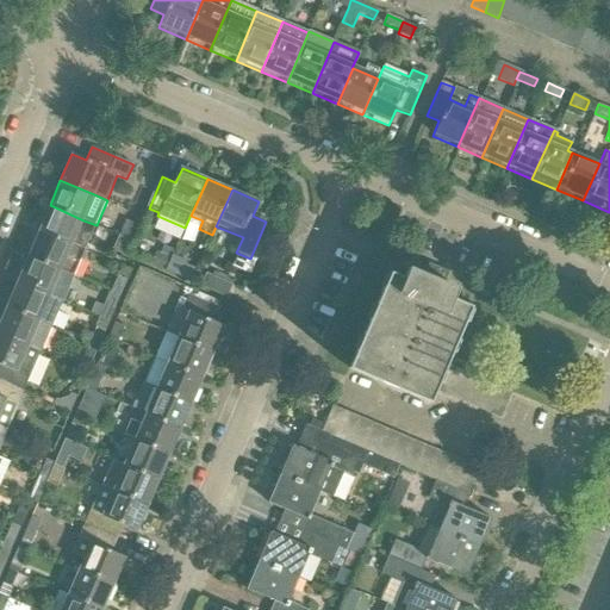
[(50,205),(39,230),(73,244),(85,250),(97,225),(83,221),(50,205)]
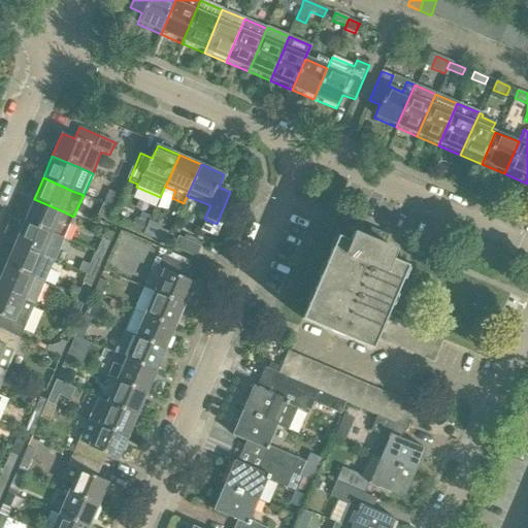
[(108,190),(103,203),(110,207),(117,193),(108,190)]
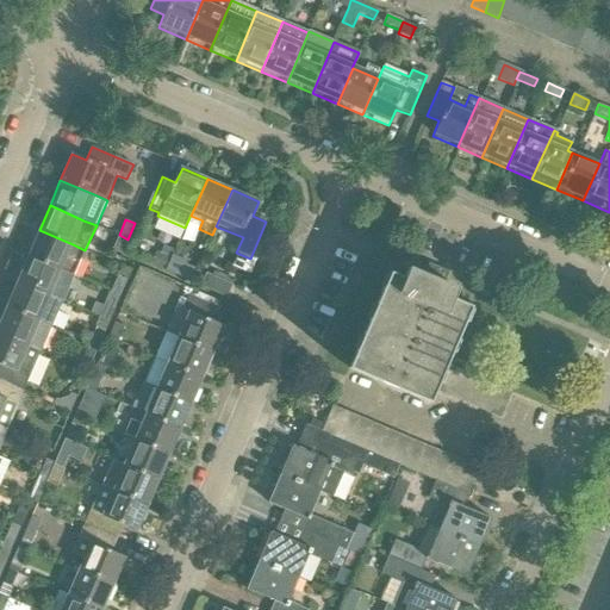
[(39,230),(27,257),(74,277),(85,250),(73,244),(39,230)]
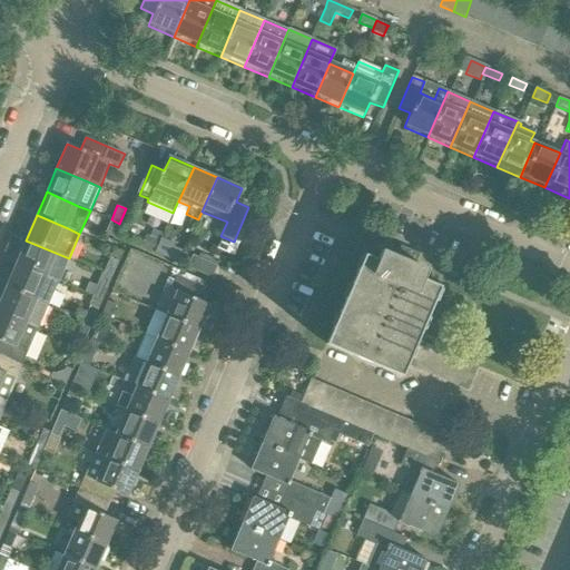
[(111,219),(105,234),(114,237),(119,224),(111,219)]
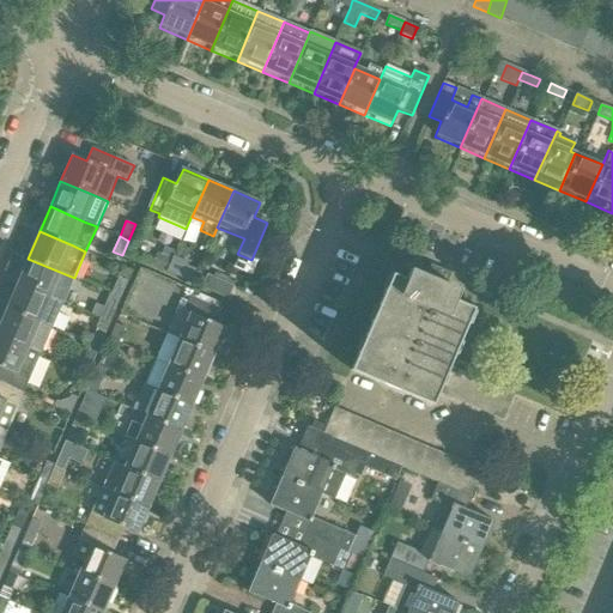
[(165,246),(157,263),(170,269),(180,252),(165,246)]
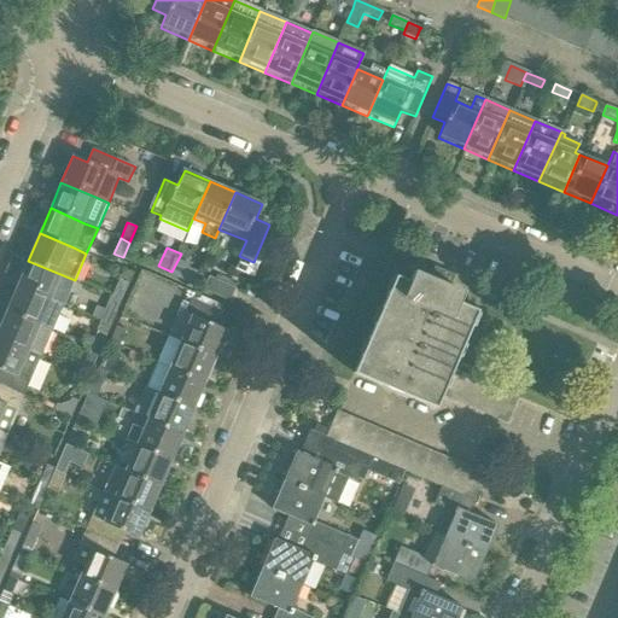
[(181,256),(174,274),(196,283),(203,266),(181,256)]
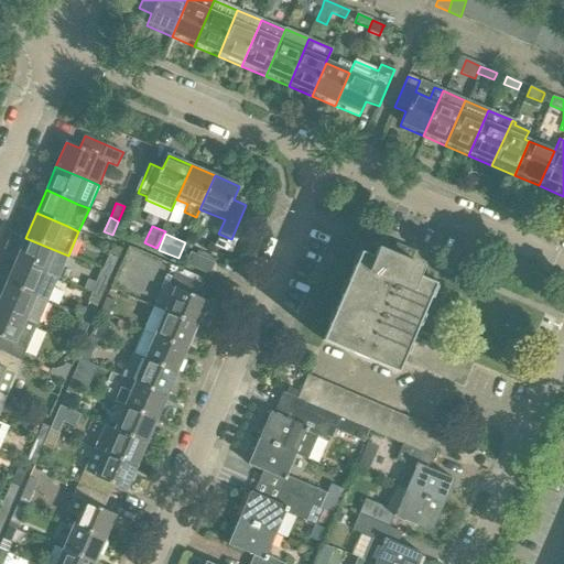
[(25,238),(15,260),(58,279),(68,256),(25,238)]
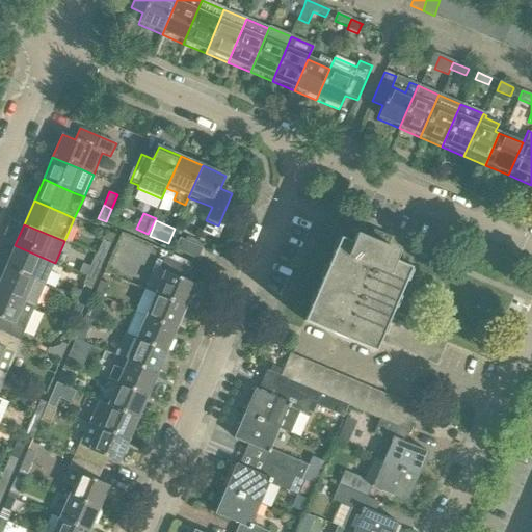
[(341,239),(306,321),(341,337),(375,350),(379,339),(389,316),(409,268),(394,261),(398,253),(356,235),(352,243),(341,239)]
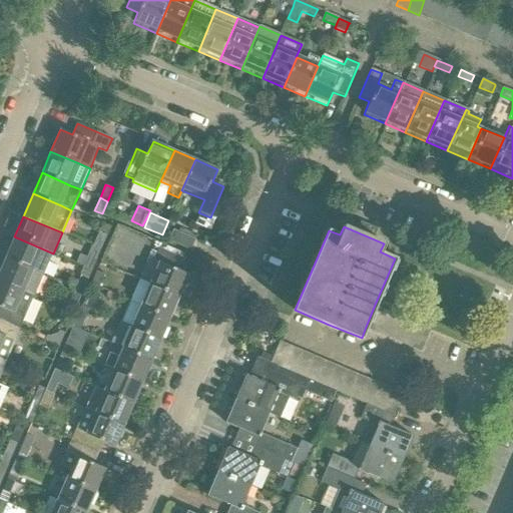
[(191,251),(196,240),(174,229),(169,241),(191,251)]
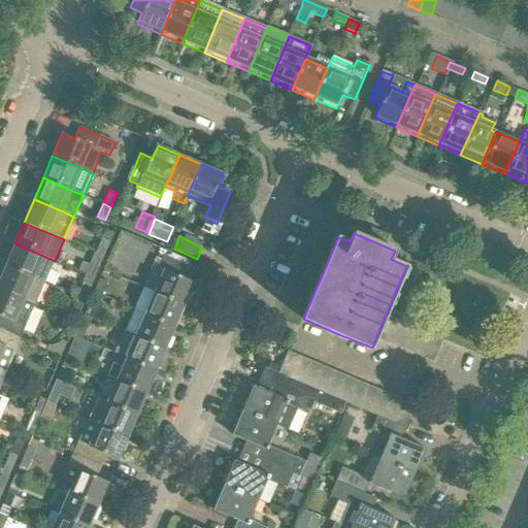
[(96,254),(103,257),(109,241),(102,238),(96,254)]
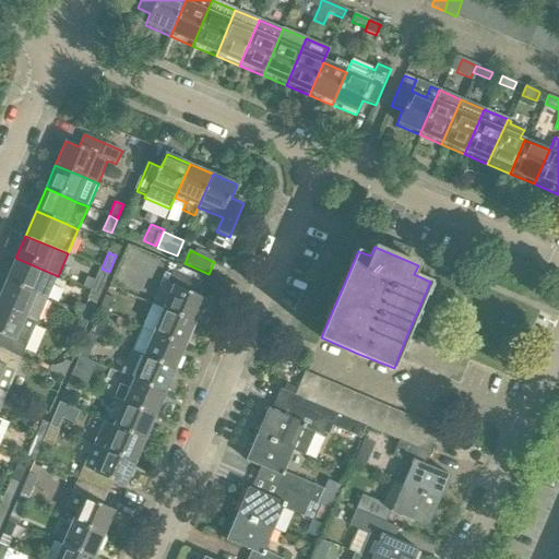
[(15,258),(6,282),(47,300),(58,276),(15,258)]
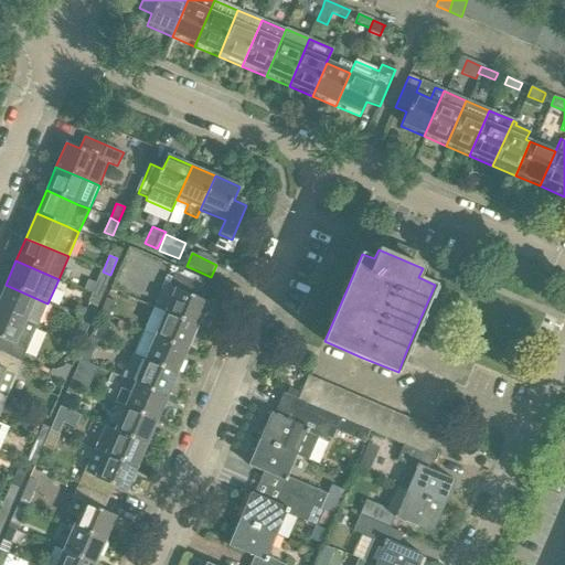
[(110,275),(103,272),(97,285),(105,288),(110,275)]
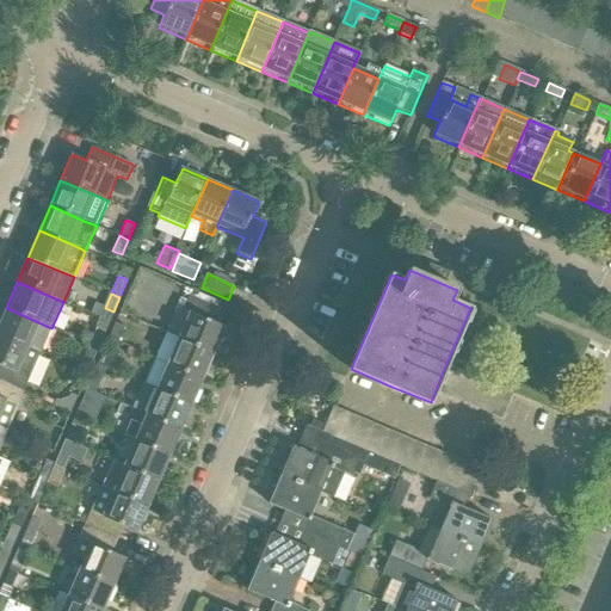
[(166,334),(178,339),(178,340),(215,356),(227,328),(217,323),(222,312),(190,297),(184,310),(177,307),(166,334)]
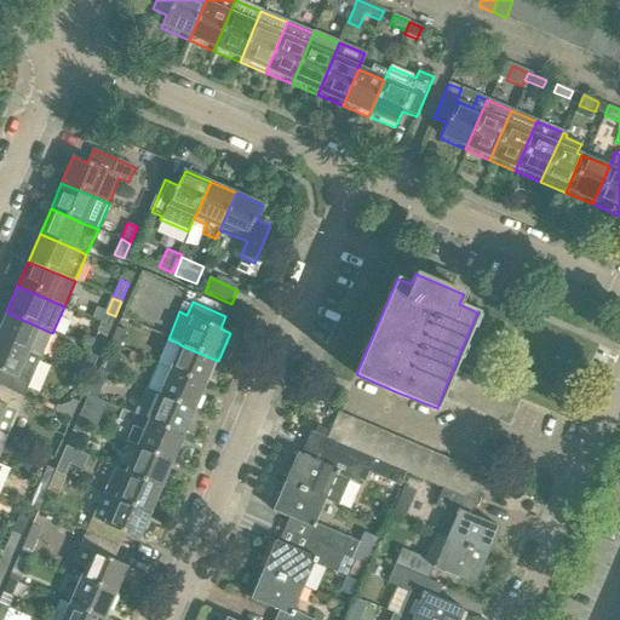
[(6,313),(0,326),(0,340),(41,359),(52,333),(6,313)]
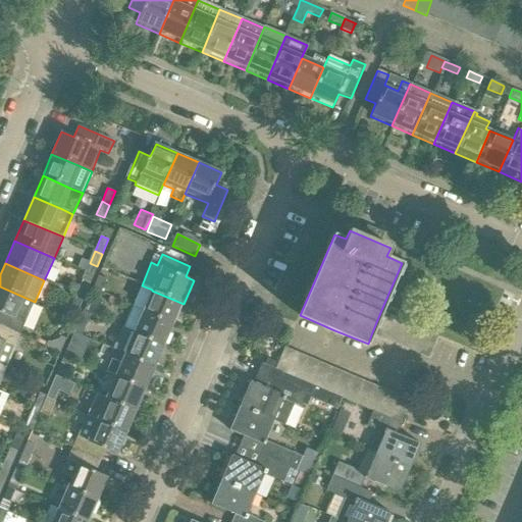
[(75,294),(84,297),(89,284),(82,281),(75,294)]
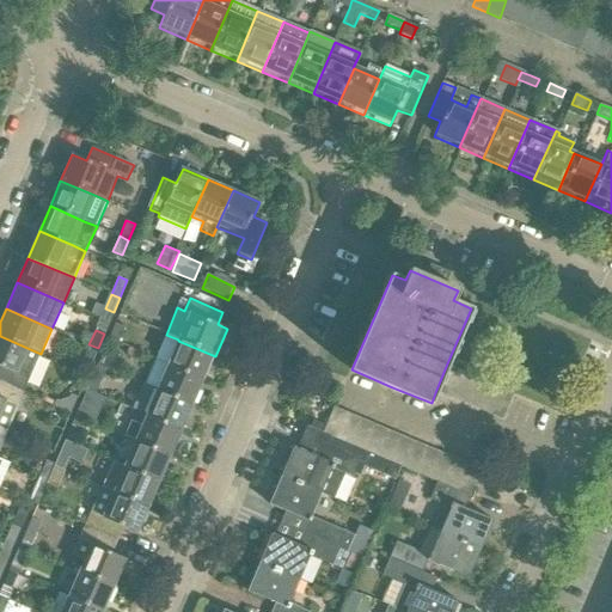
[(0,336),(0,381),(24,393),(30,380),(41,354),(0,336)]
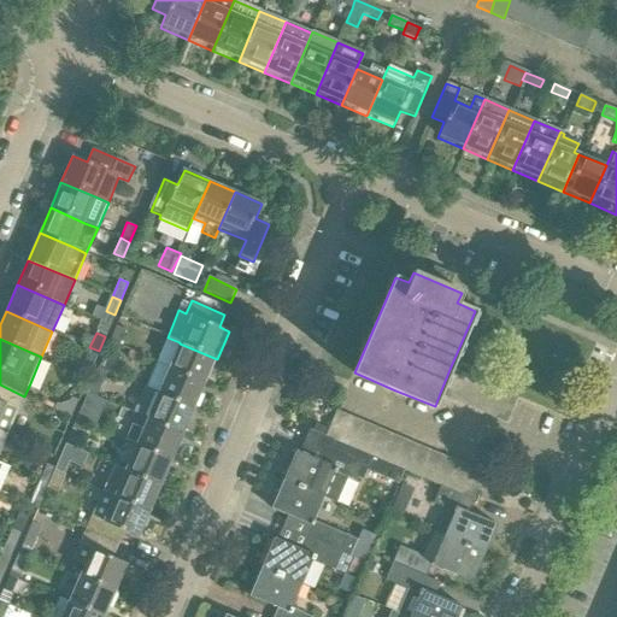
[(169,369),(205,386),(217,359),(180,344),(169,369)]
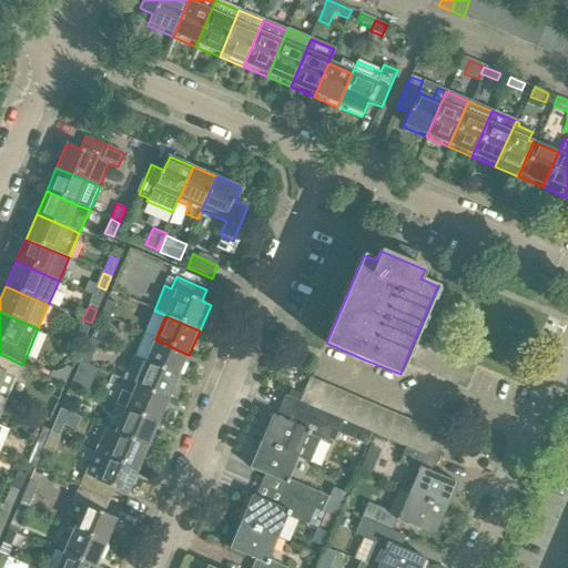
[(91,323),(82,320),(77,333),(85,336),(91,323)]
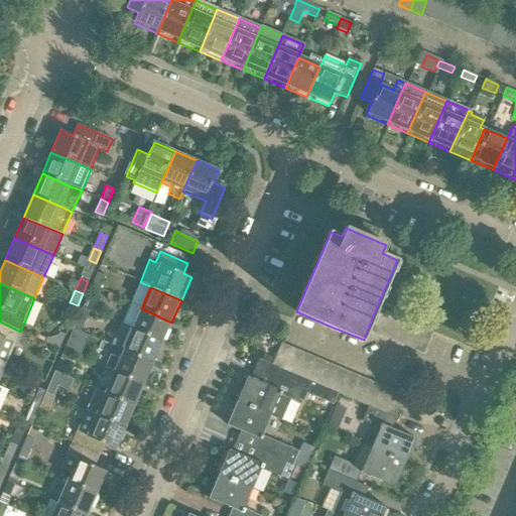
[(82,307),(93,312),(99,299),(88,294),(82,307)]
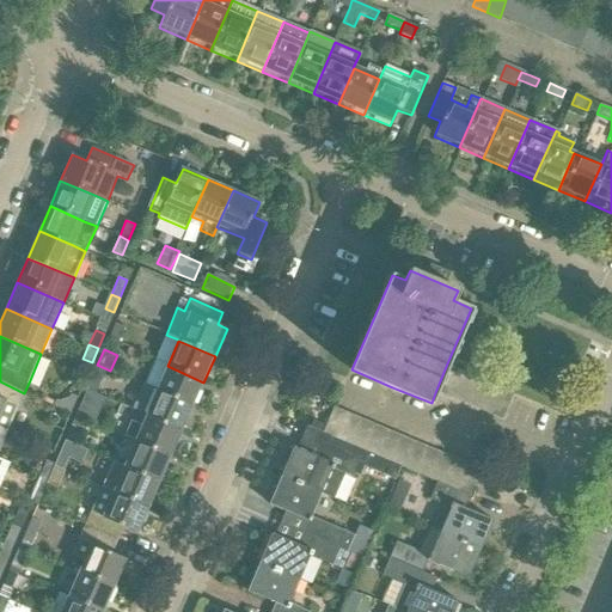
[(447,363),(436,390),(450,396),(461,369),(447,363)]
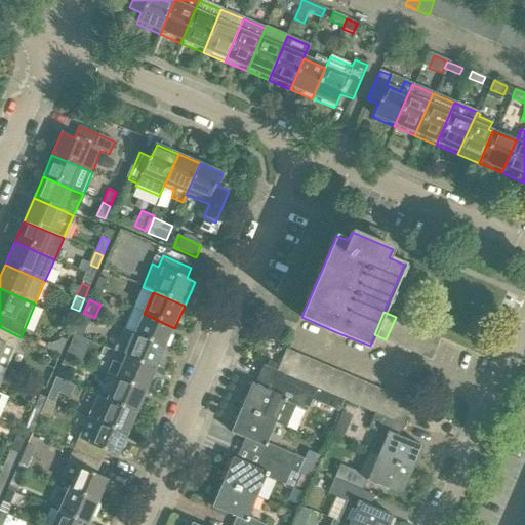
[(94,318),(83,313),(74,335),(82,338),(91,317),(94,318)]
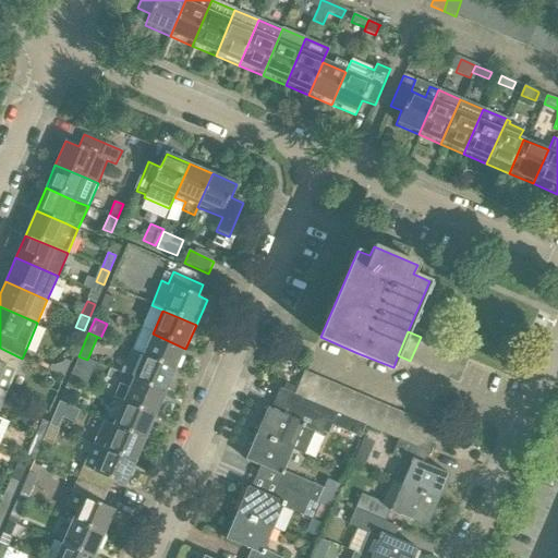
[(153,334),(143,355),(143,356),(176,372),(185,349),(153,334)]
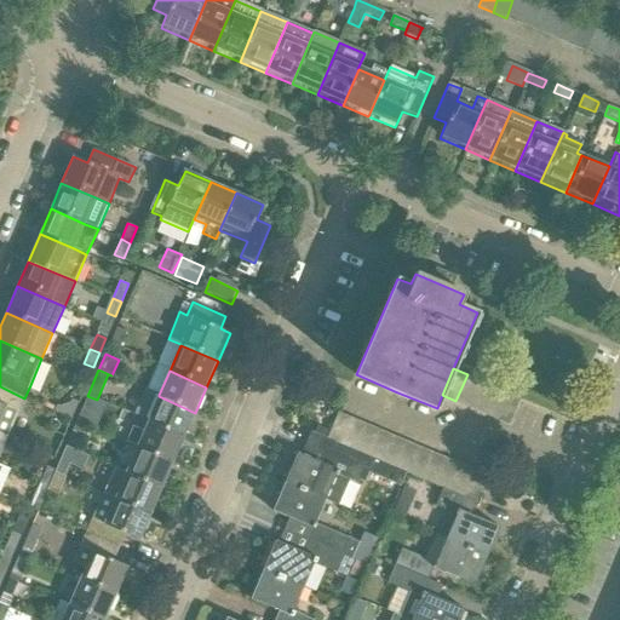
[(0,424),(7,407),(19,412),(24,399),(0,386),(0,424)]
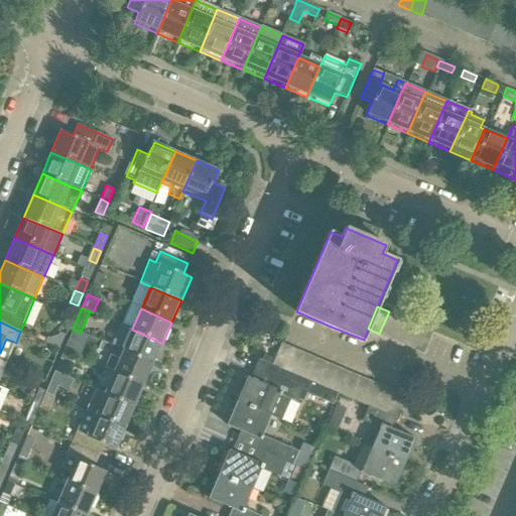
[(111,346),(123,350),(122,352),(153,365),(162,344),(132,330),(132,329),(120,324),(111,346)]
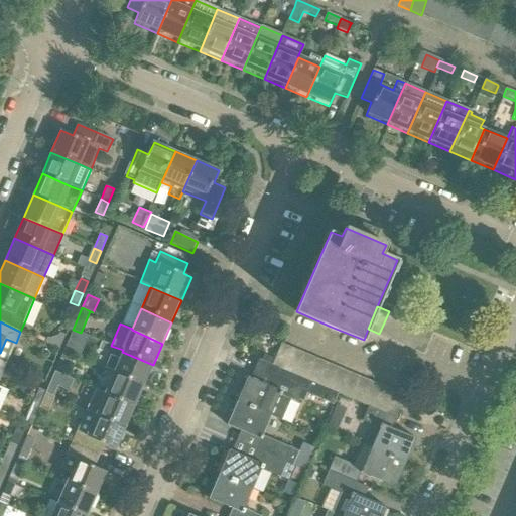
[(63,350),(72,354),(81,333),(73,330),(63,350)]
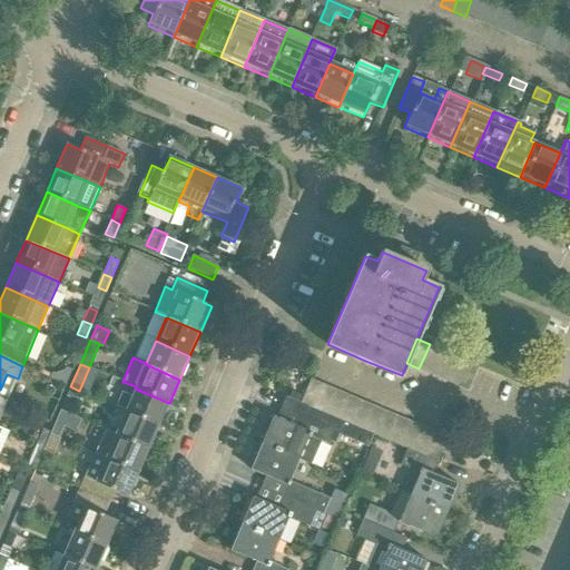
[(314,380),(303,404),(311,408),(315,410),(326,385),(314,380)]
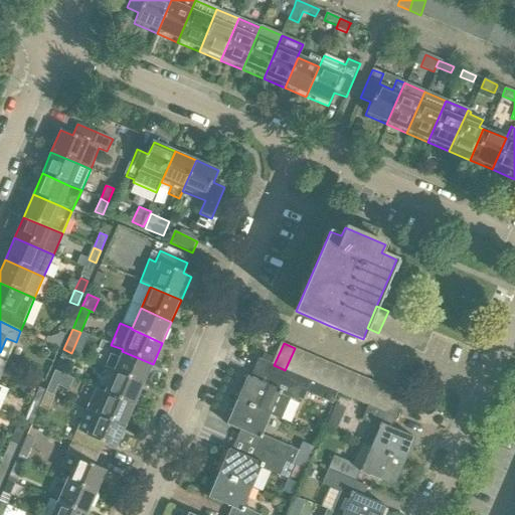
[(295,348),(285,370),(296,374),(306,352),(295,348)]
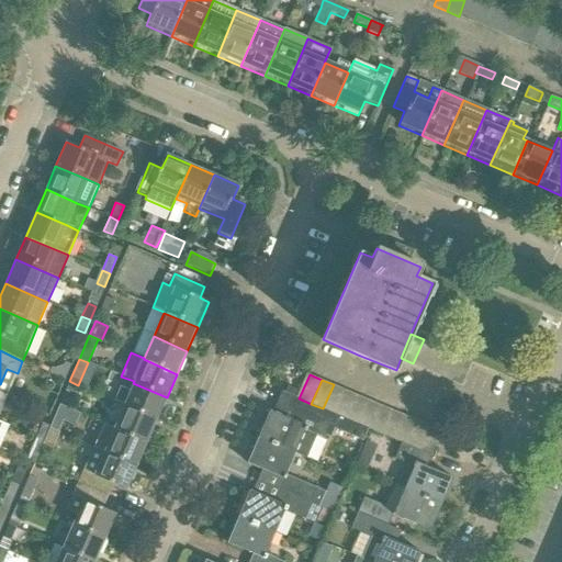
[(78,385),(69,381),(59,405),(68,409),(78,385)]
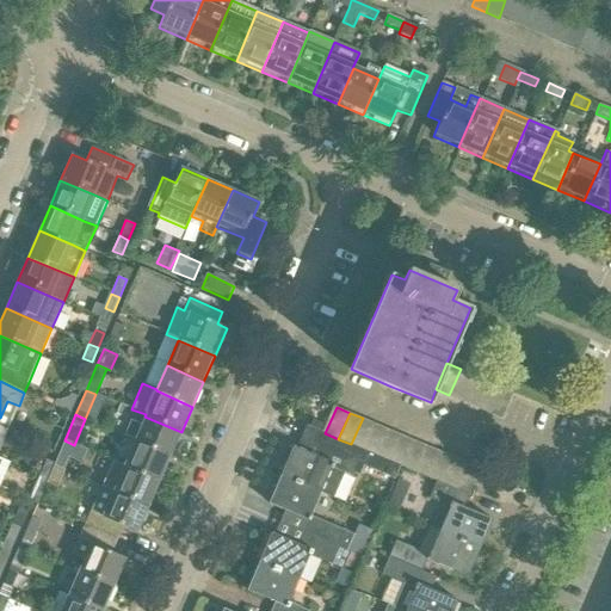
[(123,436),(134,440),(171,457),(181,432),(144,417),(141,425),(130,420),(123,436)]
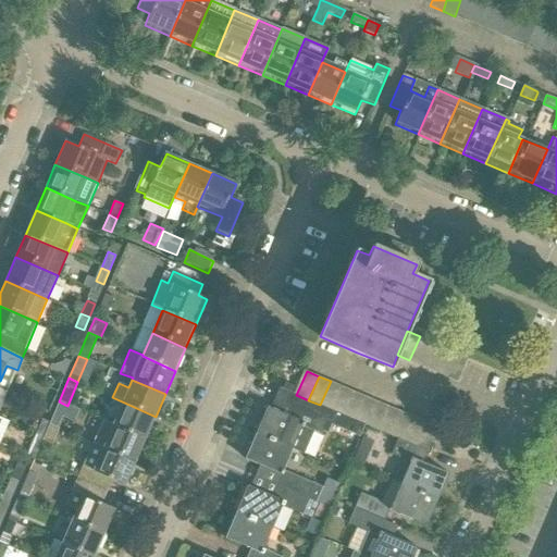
[(331,381),(320,405),(332,410),(343,386),(331,381)]
